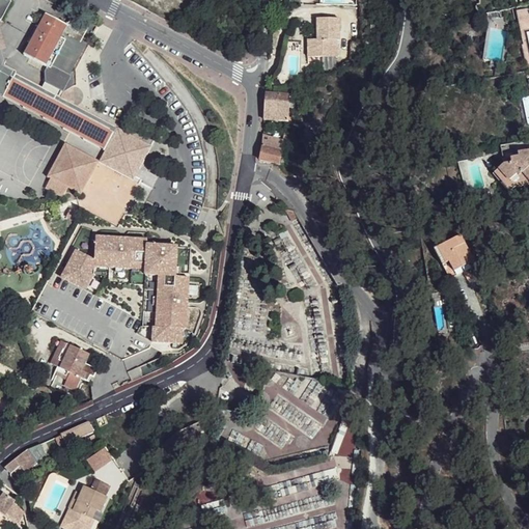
[(0,17),(8,0),(0,0),(0,17)]
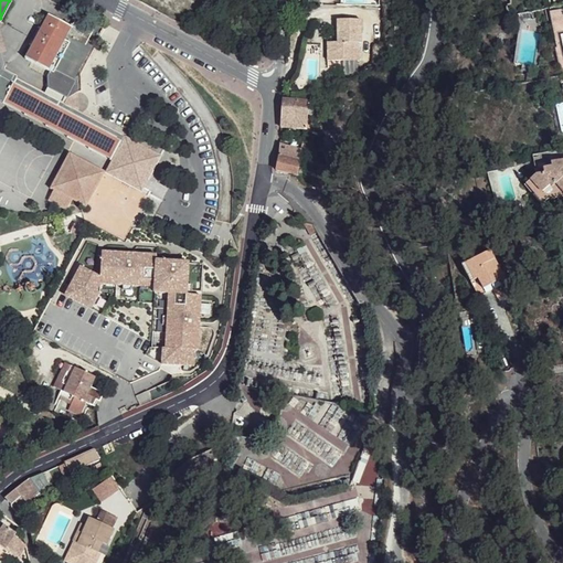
[(45,83),(67,96),(74,84),(75,80),(76,80),(72,77),(86,51),(81,48),(82,43),(83,44),(93,27),(74,17),(70,25),(48,14),(24,56),(49,70),(46,74),(45,83)]
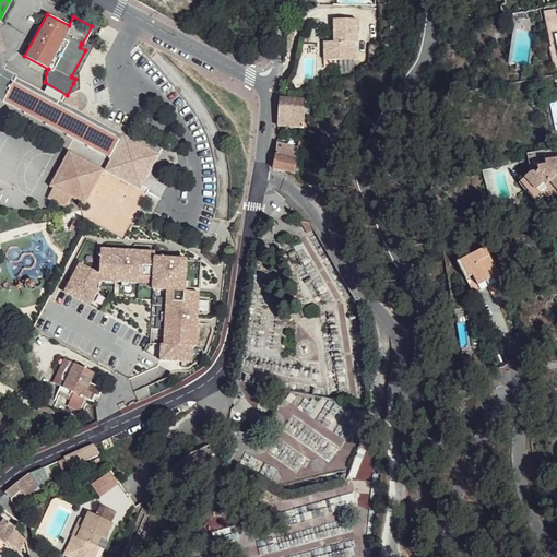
[(332,42),(330,42),(330,60),(354,61),(354,48),(351,47),(351,43),(354,43),(357,43),(357,20),(333,19),(332,42)]
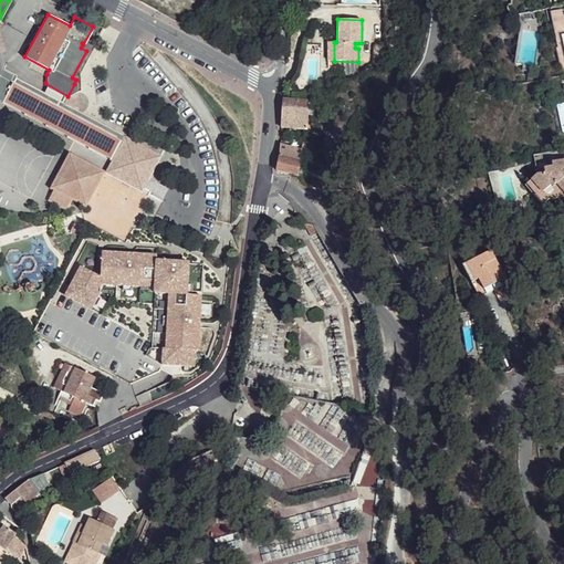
[(0,89),(7,92),(13,77),(16,75),(2,69),(0,73),(0,89)]
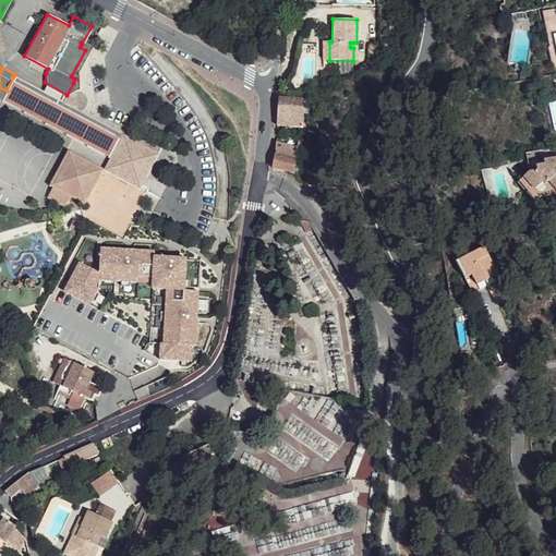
[(49,95),(13,76),(7,91),(0,87),(0,97),(108,155),(120,133),(77,110),(62,103),(49,95)]
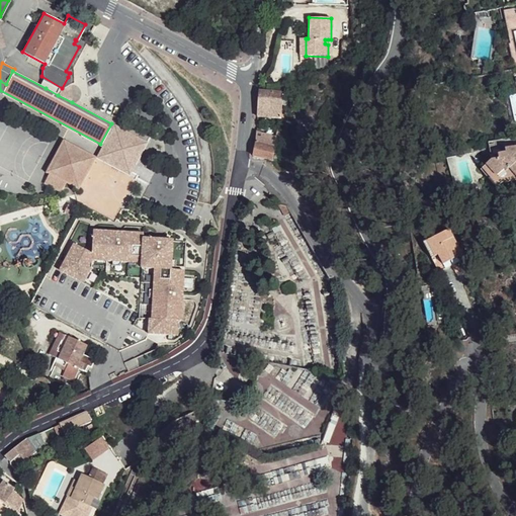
[(68,77),(62,88),(63,89),(70,83),(69,73),(68,77)]
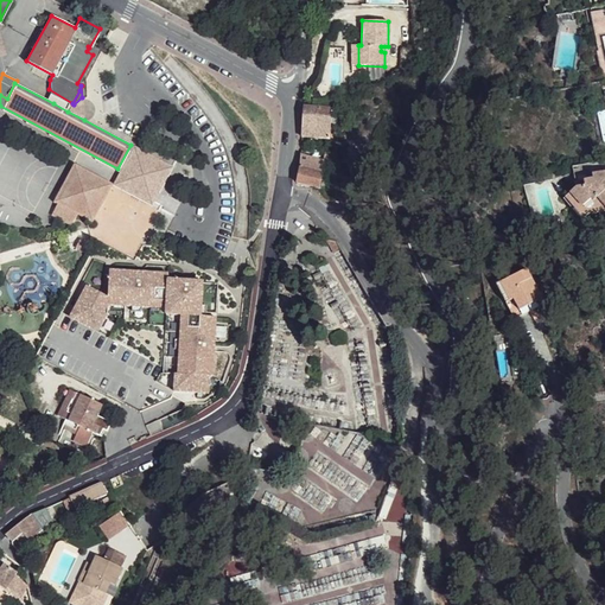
[(72,103),(49,89),(43,99),(68,112),(84,120),(82,97),(74,104),(72,103)]
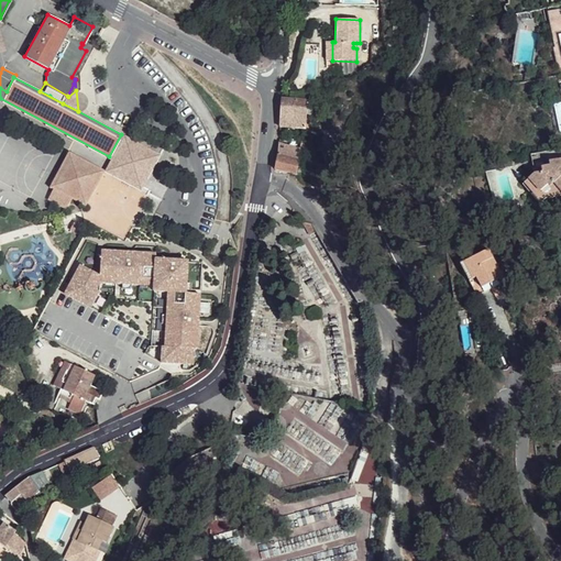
[(311,100),(281,99),(278,125),(304,127),(305,116),(310,116),(311,100)]
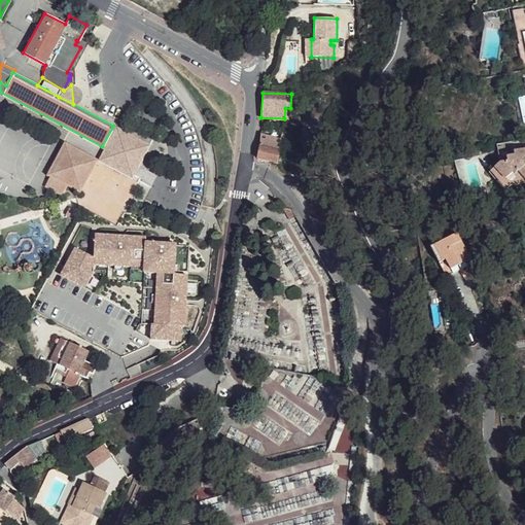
[(130,136),(113,127),(105,141),(109,143),(108,146),(120,152),(130,136)]
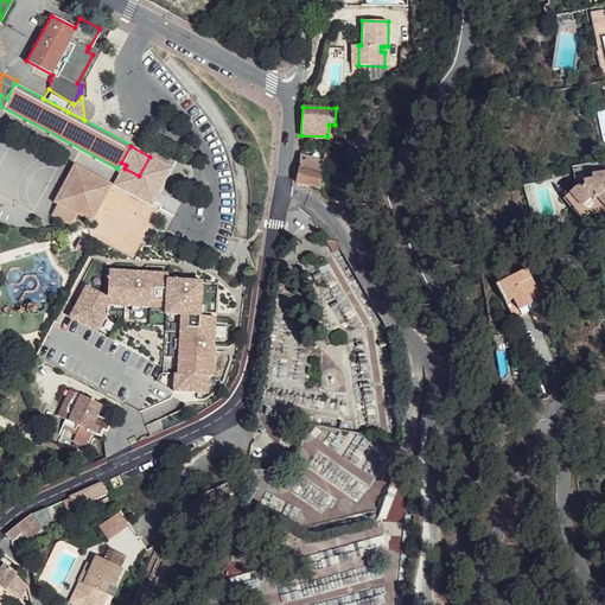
[(323,151),(323,163),(331,164),(332,151),(323,151)]
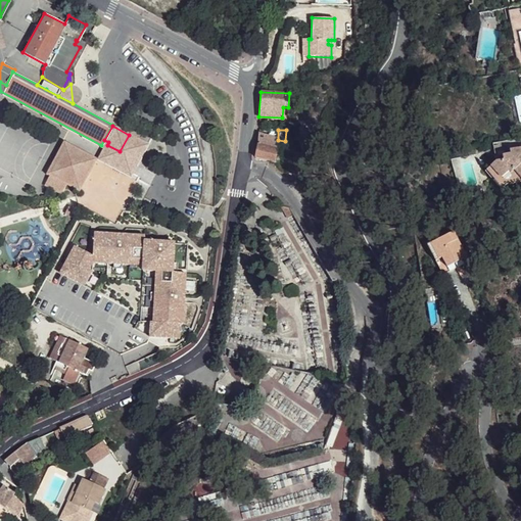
[(273,160),(275,149),(277,138),(257,133),(256,144),(254,156),(273,160)]
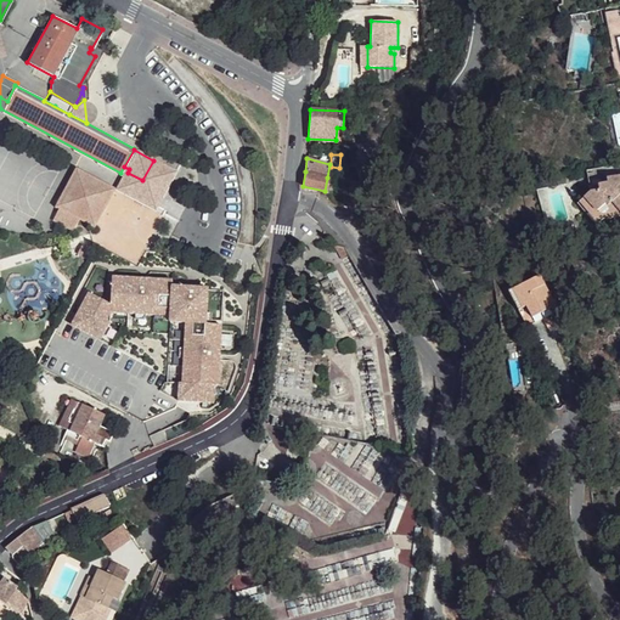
[(606,182),(606,178),(603,165),(585,169),(589,191),(598,190),(597,184),(606,182)]
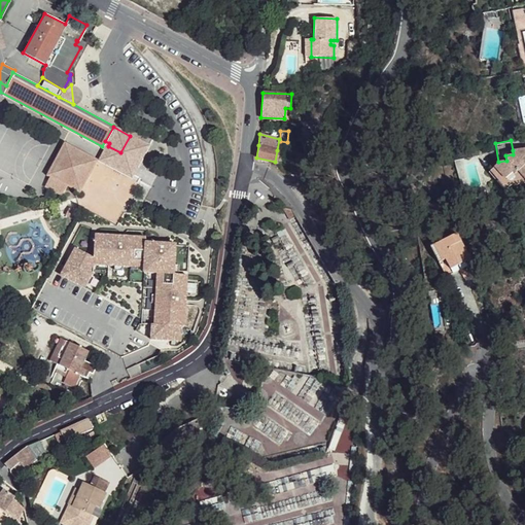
[(95,160),(63,141),(45,173),(47,174),(41,184),(59,194),(64,184),(76,190),(95,160)]
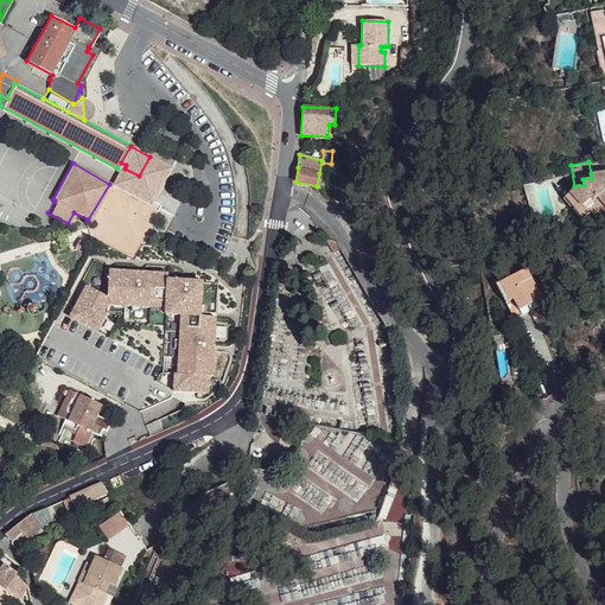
[(604,170),(591,173),(591,178),(583,179),(584,185),(574,186),(568,192),(587,214),(604,209),(604,170)]
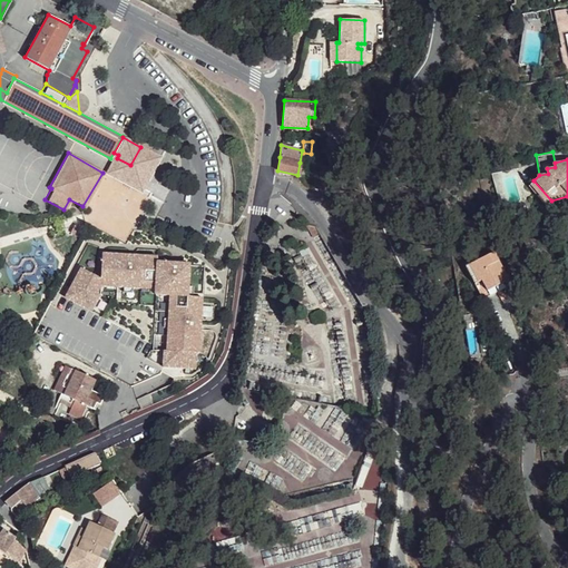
[(547,205),(551,201),(534,180),(529,185),(547,205)]
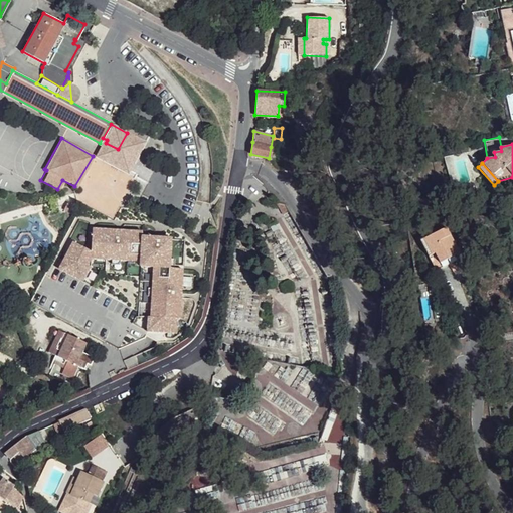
[(285,203),(276,201),(283,213),(289,210),(285,203)]
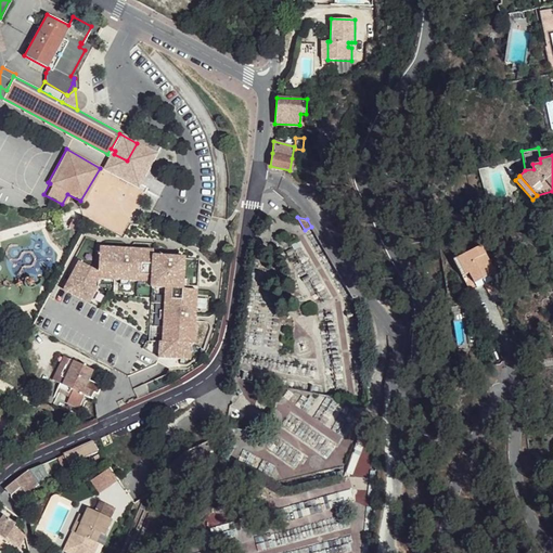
[(86,221),(35,314),(62,330),(113,236),(86,221)]
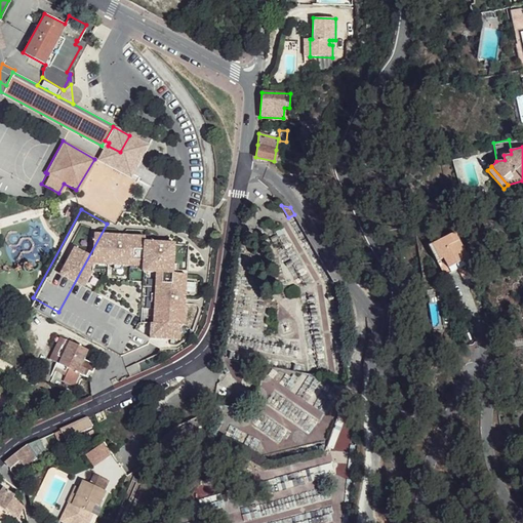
[(454,257),(459,254),(450,236),(424,251),(432,266),(437,264),(442,272),(449,269),(458,264),(454,257)]
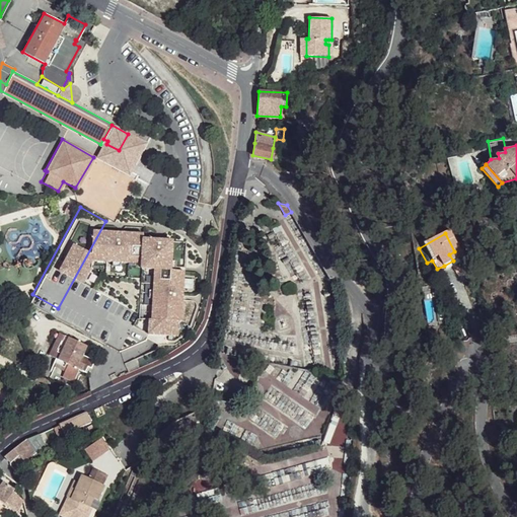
[(462,252),(454,251),(449,254),(453,261),(462,252)]
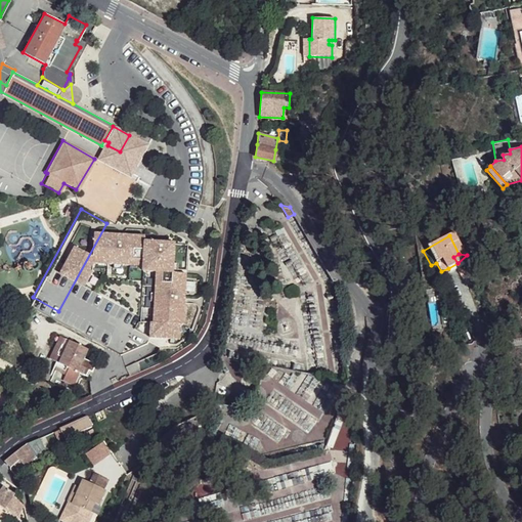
[(455,267),(448,268),(441,271),(436,263),(431,265),(442,275),(455,267)]
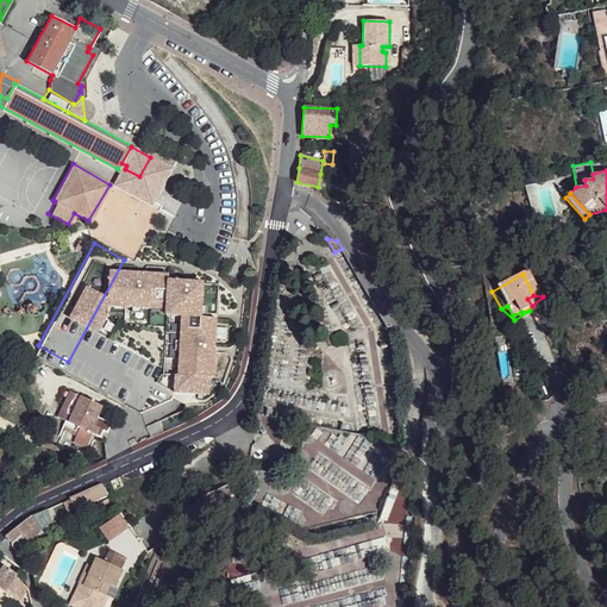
[(207,311),(200,323),(211,327),(217,317),(207,311)]
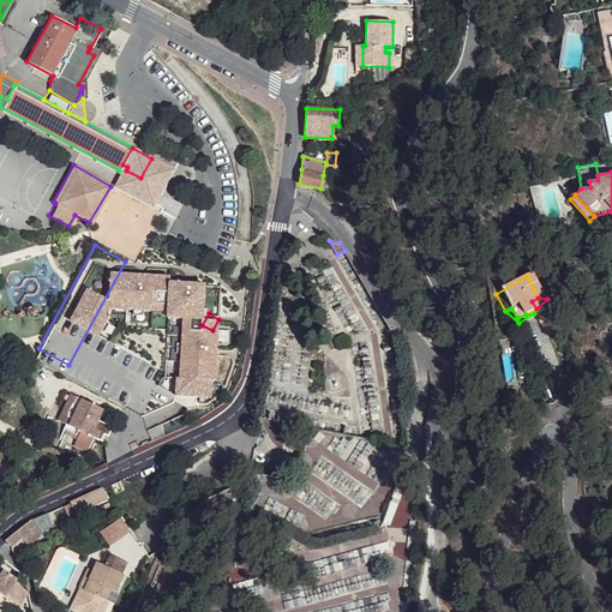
[(166,359),(166,372),(179,371),(178,359),(166,359)]
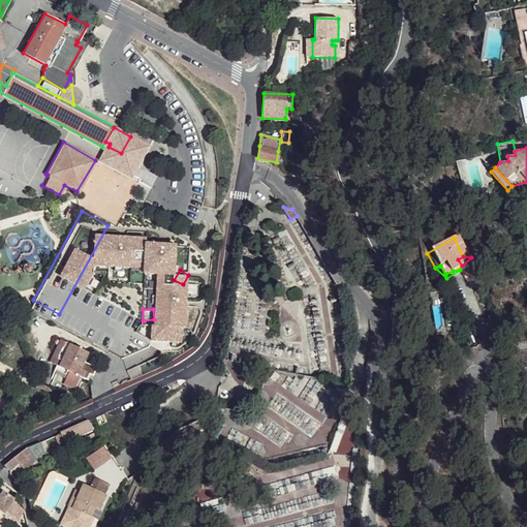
[(88,352),(67,343),(57,365),(54,372),(64,376),(61,382),(72,388),(79,375),(86,377),(89,373),(92,374),(96,367),(84,361),(88,352)]
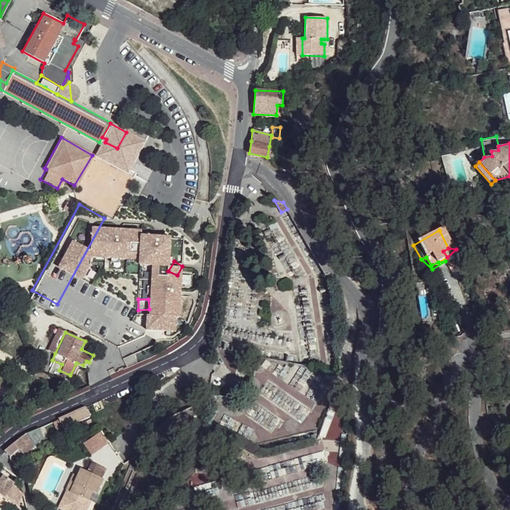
[(84,404),(58,416),(60,421),(63,420),(65,424),(88,411),(84,404)]
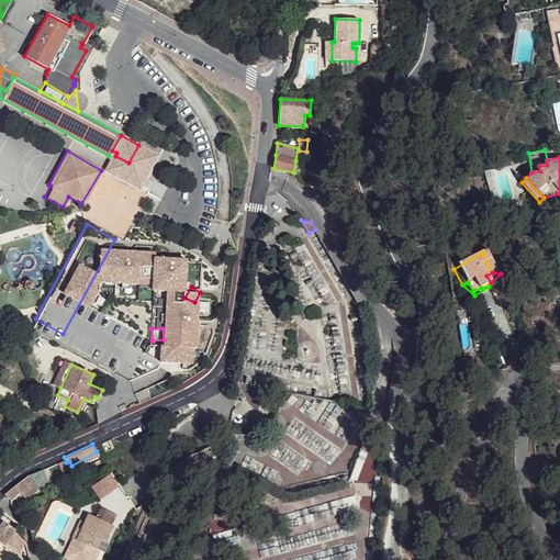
[(111,472),(92,484),(100,495),(119,483),(111,472)]
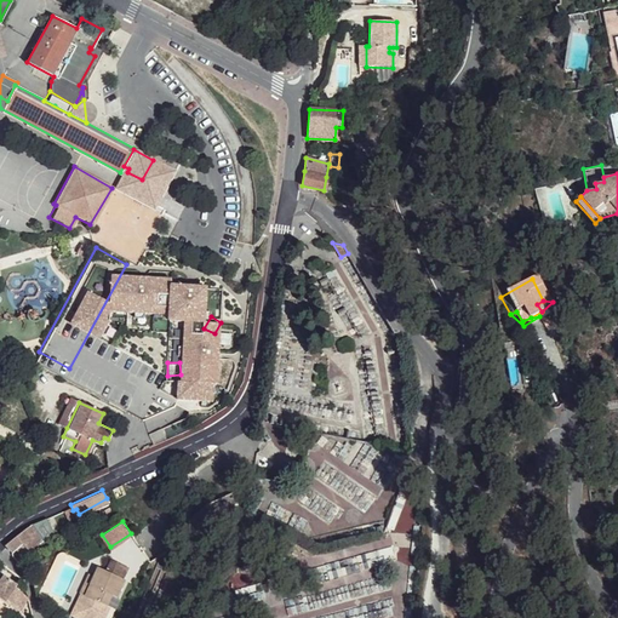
[(41,537),(32,522),(4,543),(11,551),(16,547),(22,554),(35,544),(34,542),(41,537)]
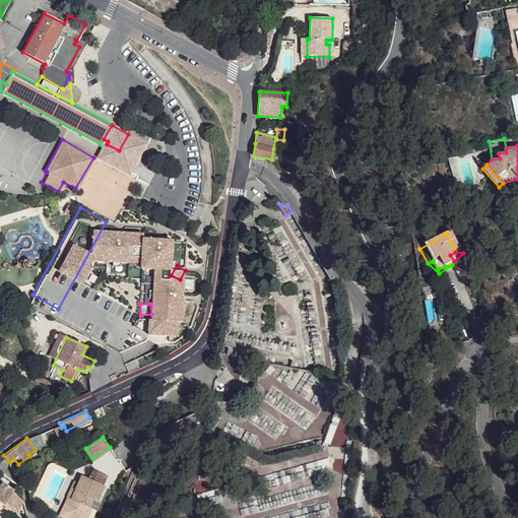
[(92,466),(87,476),(101,481),(105,471),(92,466)]
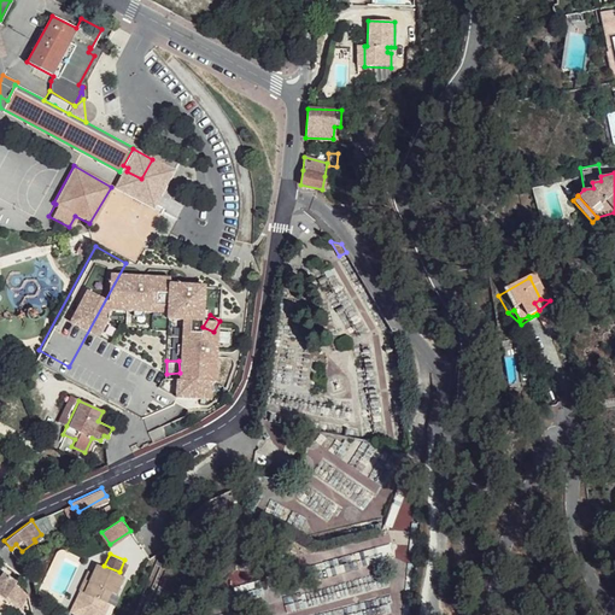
[(95,562),(92,569),(88,579),(82,577),(77,587),(72,601),(78,614),(81,614),(95,614),(103,613),(107,601),(104,598),(109,590),(115,592),(122,573),(119,572),(104,566),(95,562)]
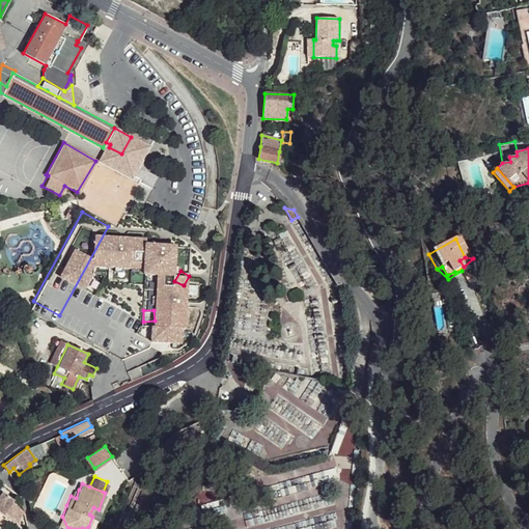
[(76,498),(79,490),(74,488),(71,496),(76,498)]
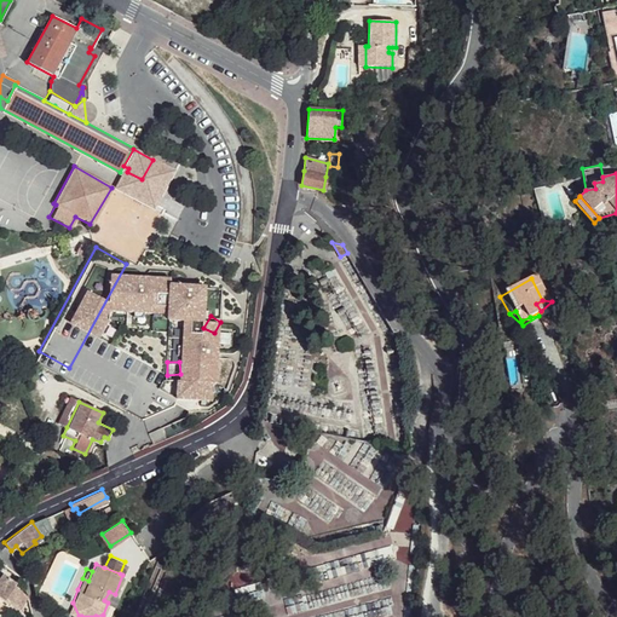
[(0,599),(17,610),(28,595),(13,587),(15,583),(0,572),(0,599)]
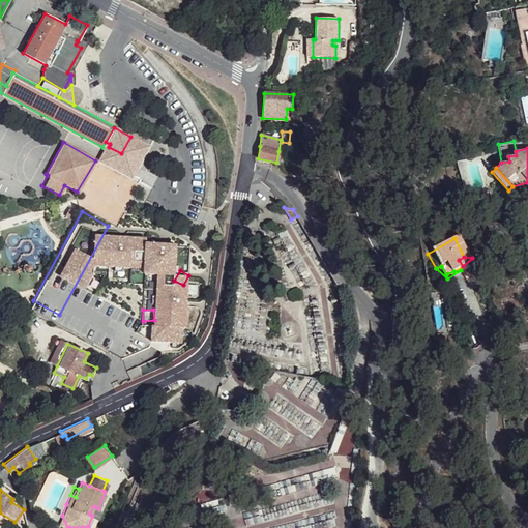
[(59,523),(67,527),(62,516),(59,523)]
